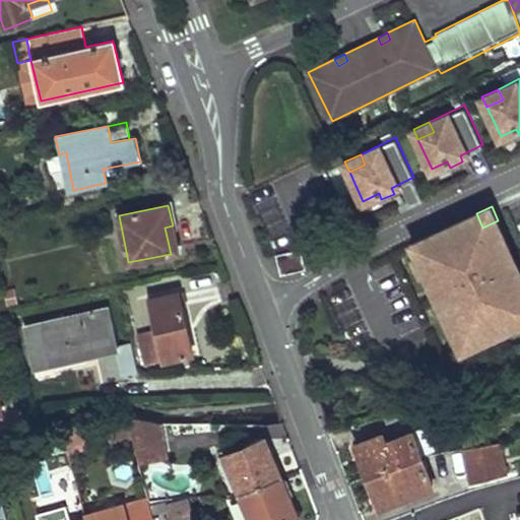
[(519,266),(498,220),(482,228),(476,213),(425,237),(435,258),(424,264),(432,282),(444,277),(456,305),(445,310),(453,329),(465,323),(475,344),(519,323),(519,306),(519,305),(519,266)]
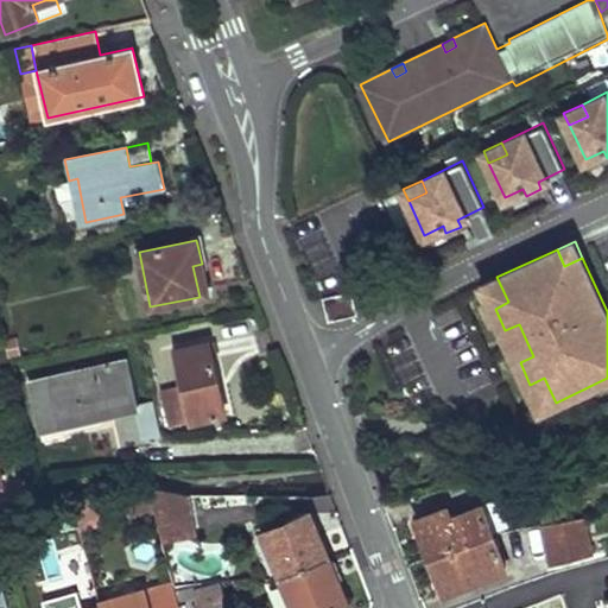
[(496,277),(482,284),(495,309),(508,302),(496,277)]
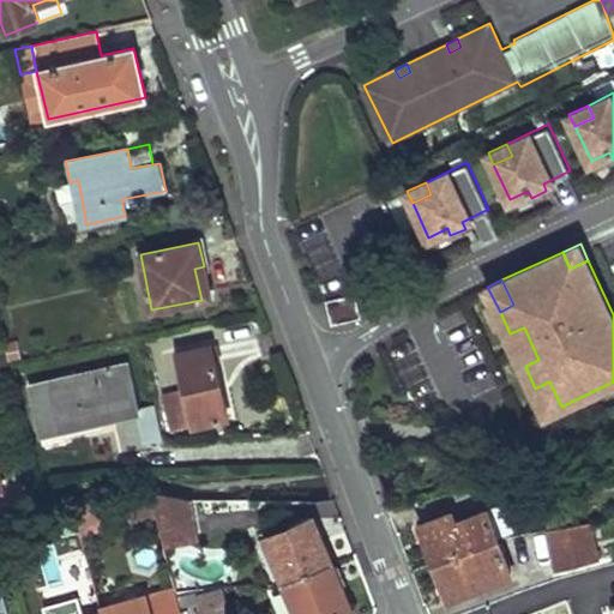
[(354,296),(326,302),(332,325),(359,319),(354,296)]
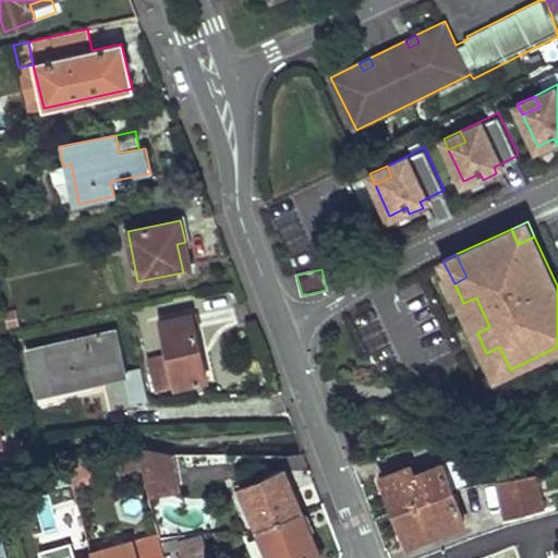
[(476,298),(463,303),(477,332),(489,327),(476,298)]
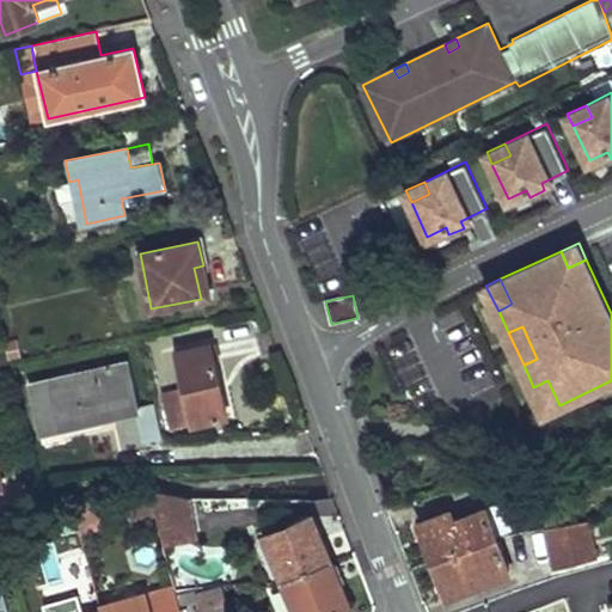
[(18,338),(2,340),(6,360),(22,357),(18,338)]
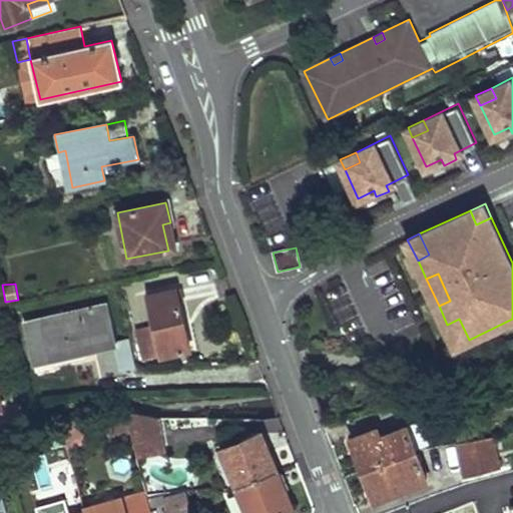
[(184,321),(178,288),(145,295),(151,327),(137,330),(142,358),(182,351),(177,322),(184,321)]
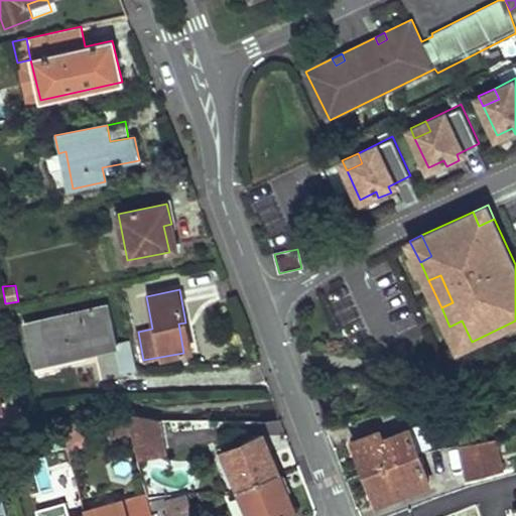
[(105,306),(26,324),(34,365),(52,362),(51,357),(114,345),(105,306)]
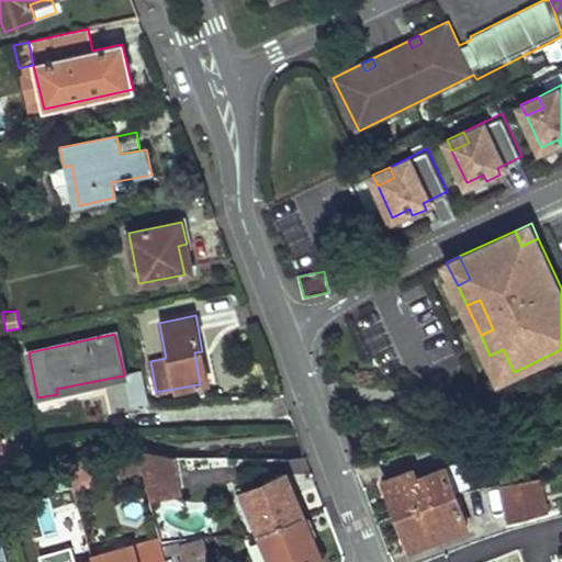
[(503,349),(490,356),(501,378),(514,372),(503,349)]
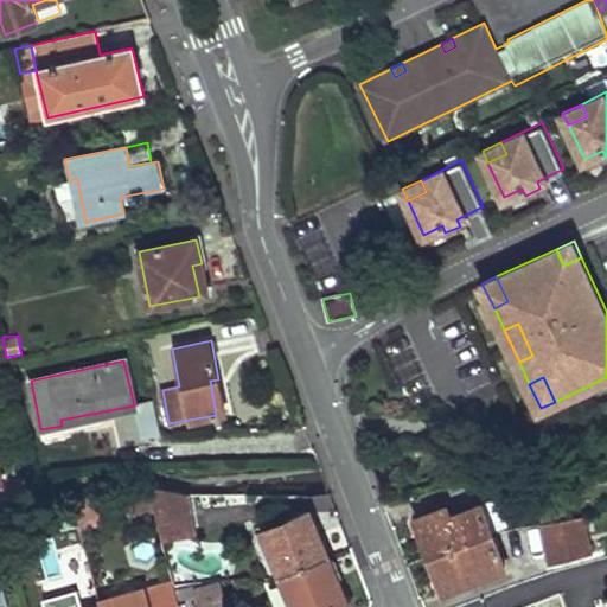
[(225,413),(218,379),(210,381),(216,415),(225,413)]
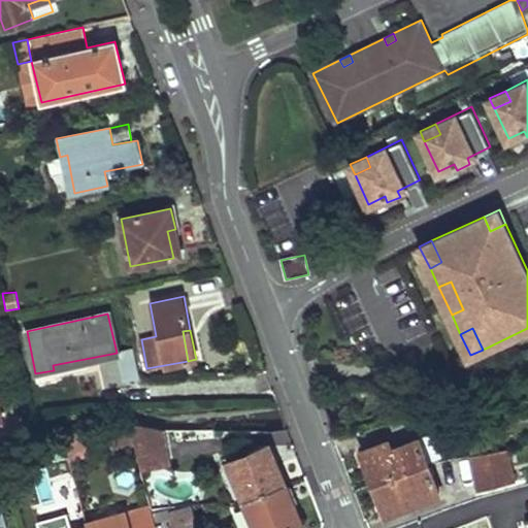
[(122,383),(138,381),(134,354),(119,356),(122,383)]
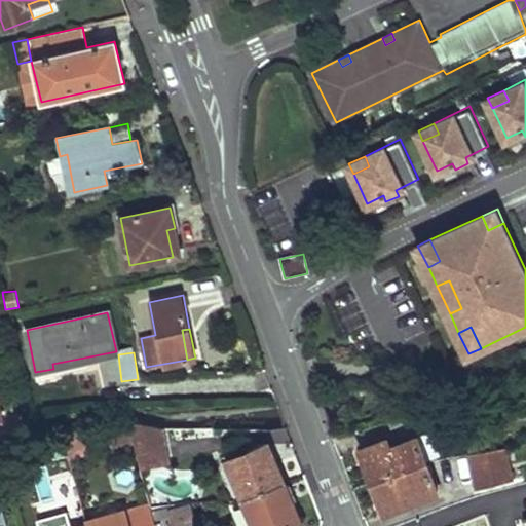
[(161,428),(129,420),(140,468),(168,464),(161,428)]
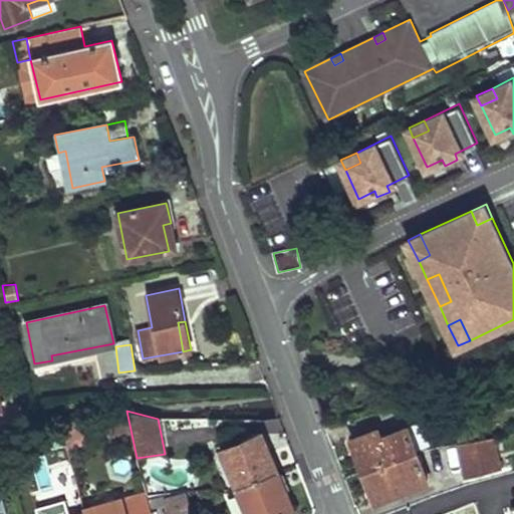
[(376,429),(350,439),(362,471),(416,450),(407,427),(380,437),(376,429)]
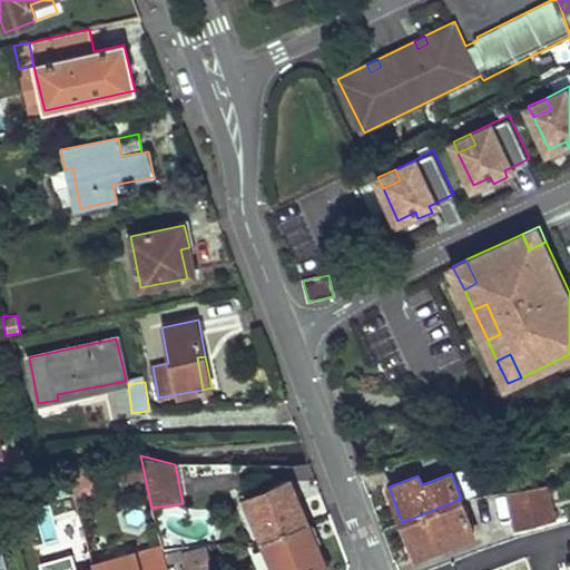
[(306,523),(288,479),(245,498),(263,541),(306,523)]
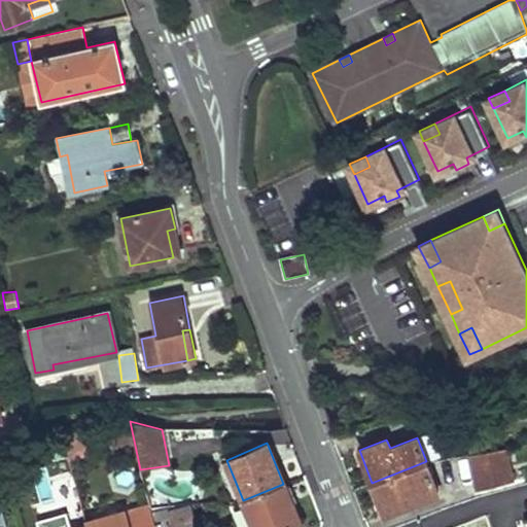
[(505,449),(469,456),(477,496),(517,483),(505,449)]
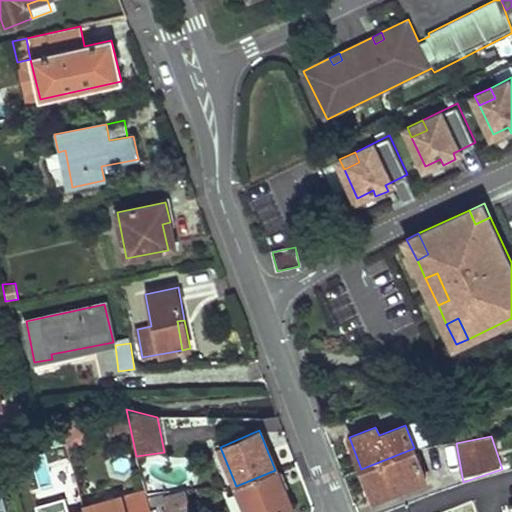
[(414,448),(361,469),(372,498),(425,479),(414,448)]
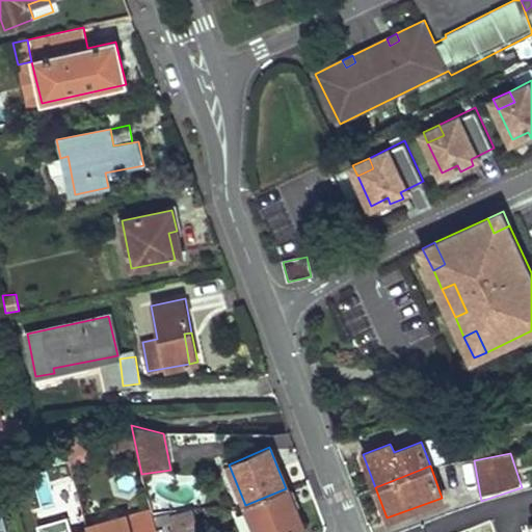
[(290,531),(303,527),(286,488),(245,505),(256,531),(290,531)]
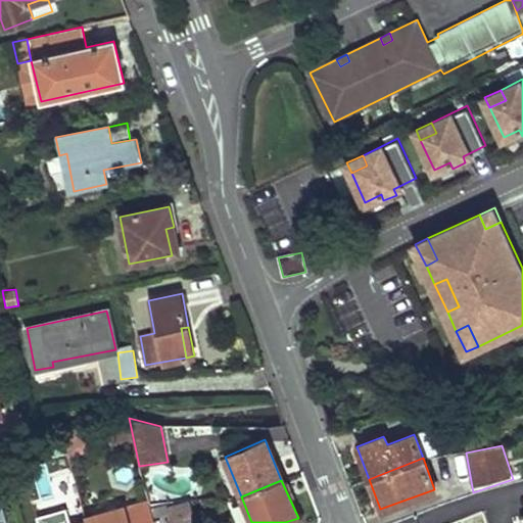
[(153,522),(147,502),(85,518),(86,522),(153,522)]
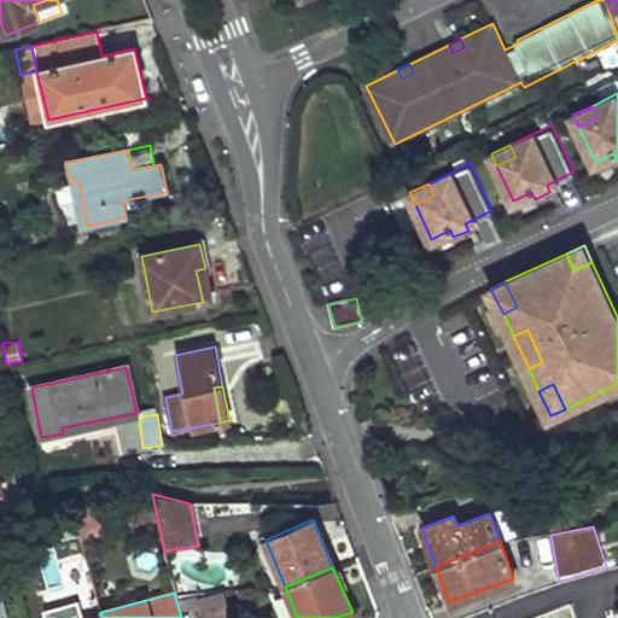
[(198,599),(202,617),(229,617),(225,593),(198,599)]
